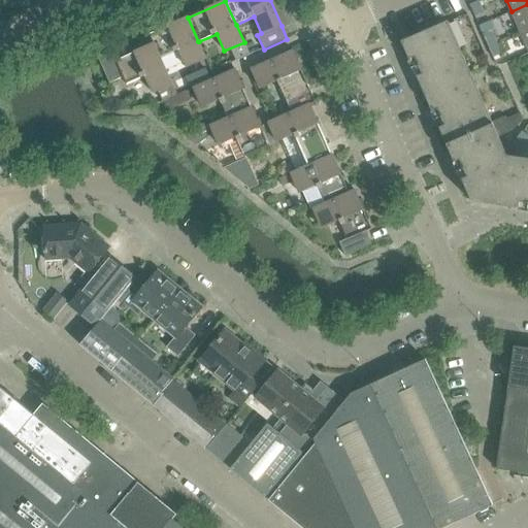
[(475,18),(484,13),(479,1),(469,5),(475,18)]
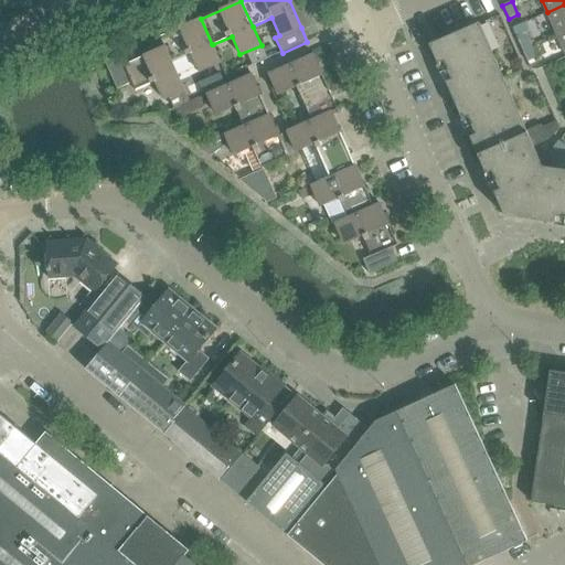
[(564,31),(564,4),(547,12),(557,34),(564,31)]
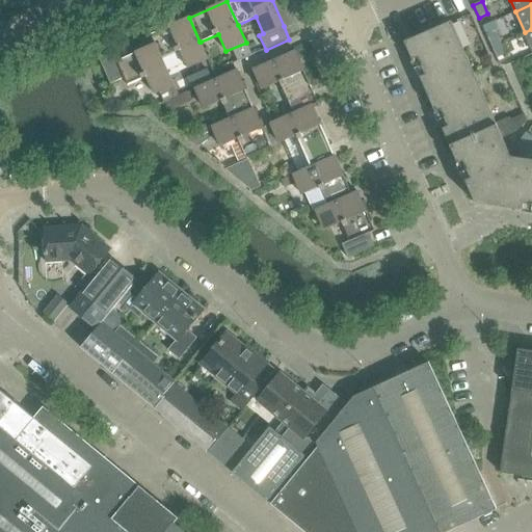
[(151,34),(155,44),(162,59),(162,58),(180,51),(188,69),(208,59),(201,42),(200,42),(189,18),(151,34)]
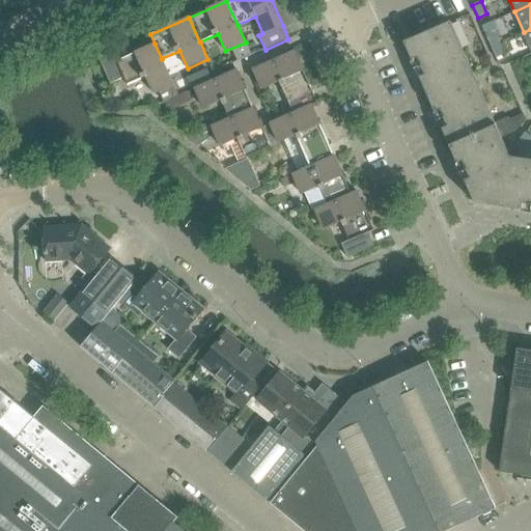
[(482,26),(491,47),(500,43),(496,31),(498,30),(494,21),(482,26)]
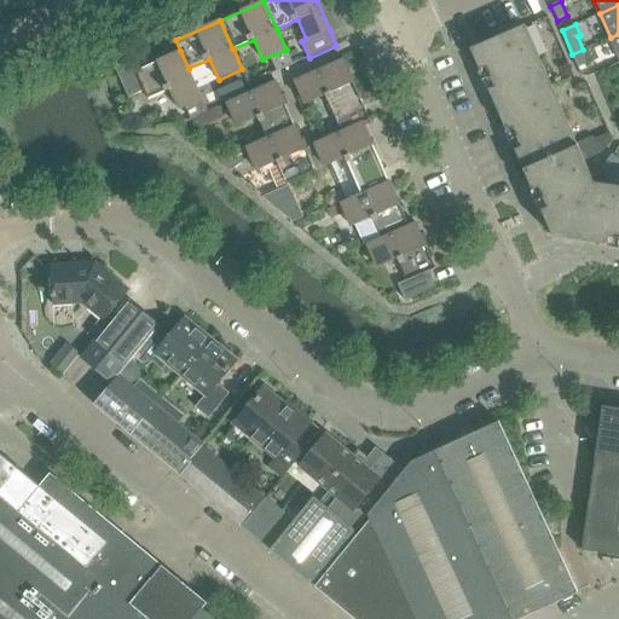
[(554,238),(618,246),(618,186),(595,183),(585,161),(578,146),(525,25),(470,50),(554,238)]
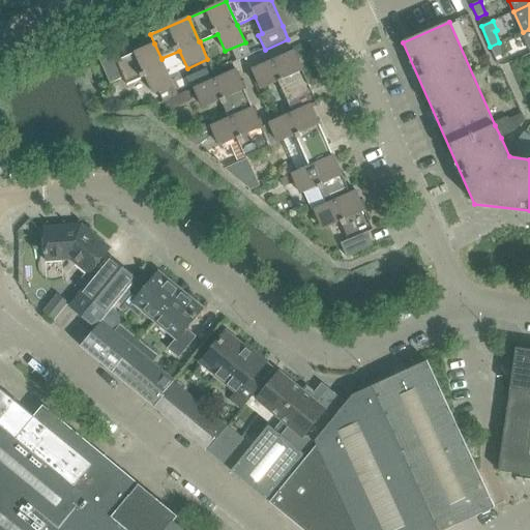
[(504,54),(499,42),(490,47),(495,58),(504,54)]
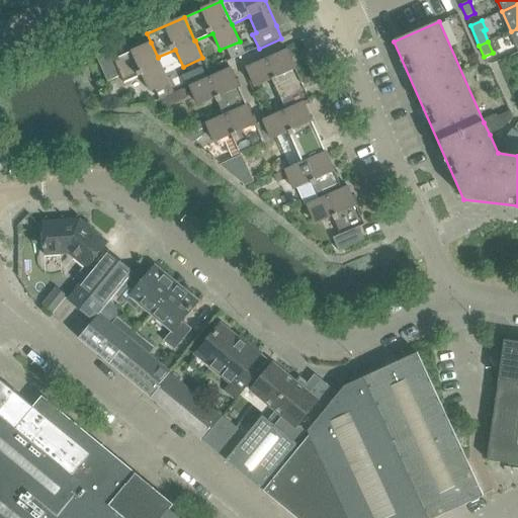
[(170,83),(158,57),(158,58),(151,42),(114,59),(110,50),(96,56),(108,82),(120,76),(123,83),(143,75),(150,92),(156,89),(170,83)]
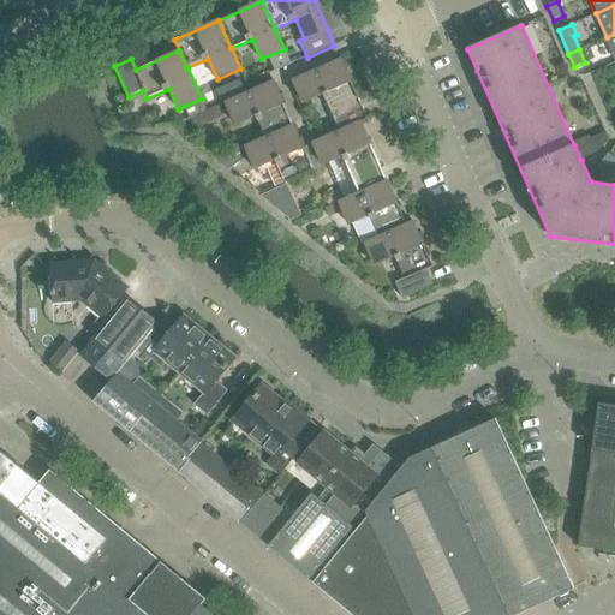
[(323,95),(339,131),(340,131),(362,121),(362,123),(368,119),(360,105),(362,105),(341,59),(293,81),(303,103),(323,95)]
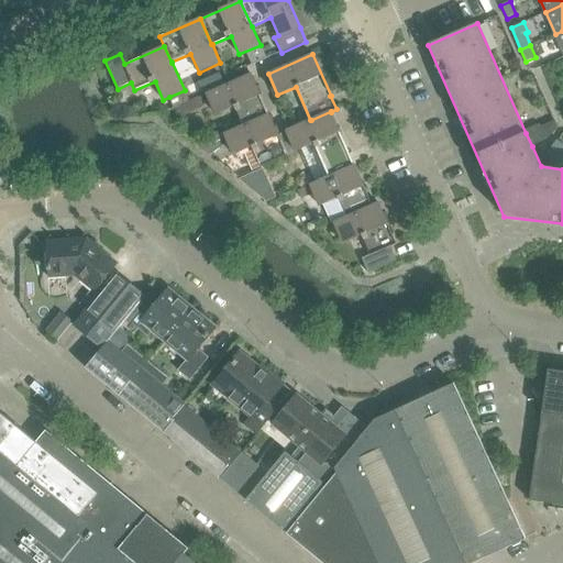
[(234,107),(243,127),(268,114),(251,74),(207,94),(216,114),(234,107)]
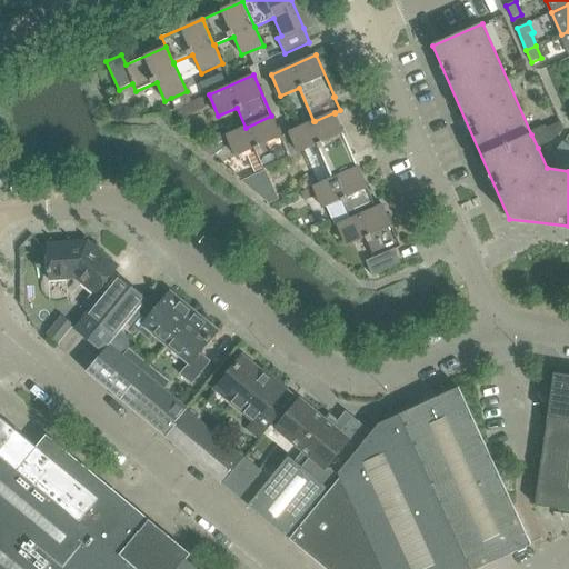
[(218,78),(203,85),(208,93),(222,87),(218,78)]
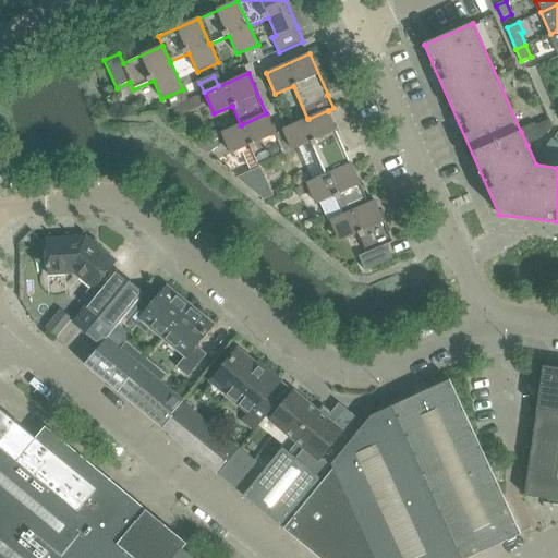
[(183,89),(168,96),(172,107),(174,106),(187,100),(183,89)]
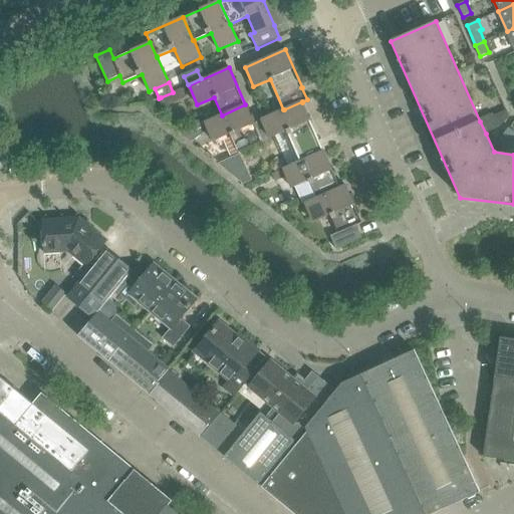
[(173,92),(161,97),(165,105),(187,96),(183,88),(173,92)]
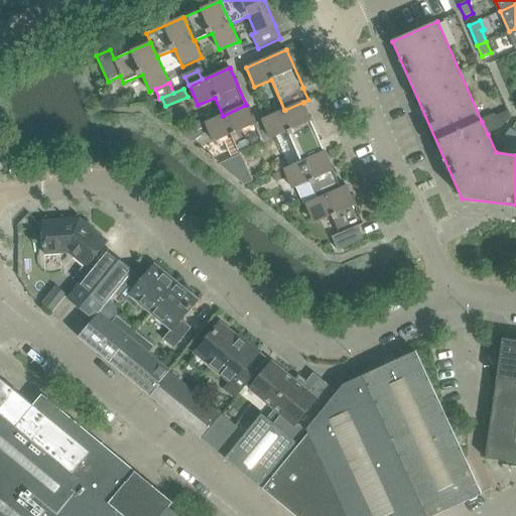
[(288,131),(301,161),(301,162),(325,152),(325,151),(319,140),(319,139),(303,103),(303,102),(285,110),(284,110),(262,119),(271,139),(288,131)]
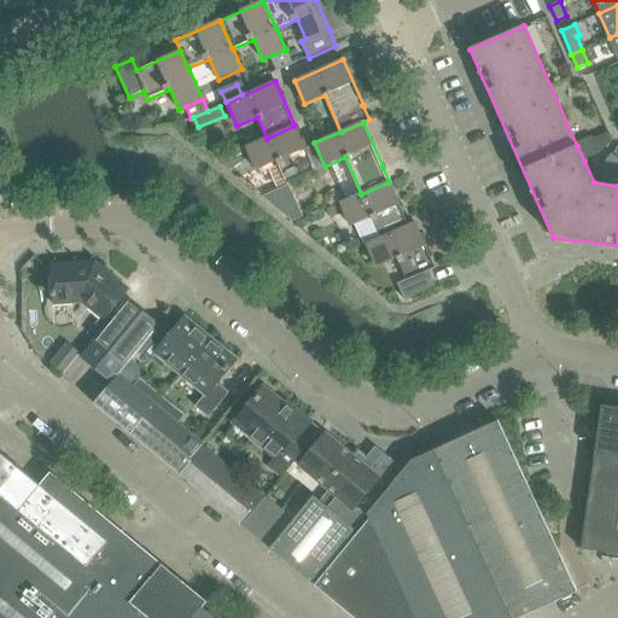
[(314,143),(304,147),(295,126),(267,139),(246,147),(251,157),(257,170),(277,162),(286,184),(325,167),(314,143)]
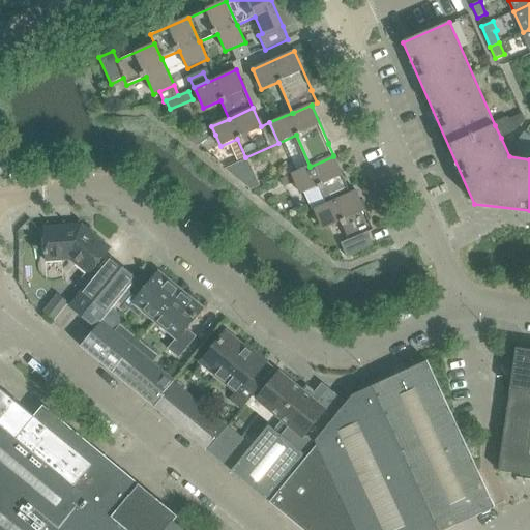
[(520,114),(495,125),(501,138),(514,131),(523,122),(520,114)]
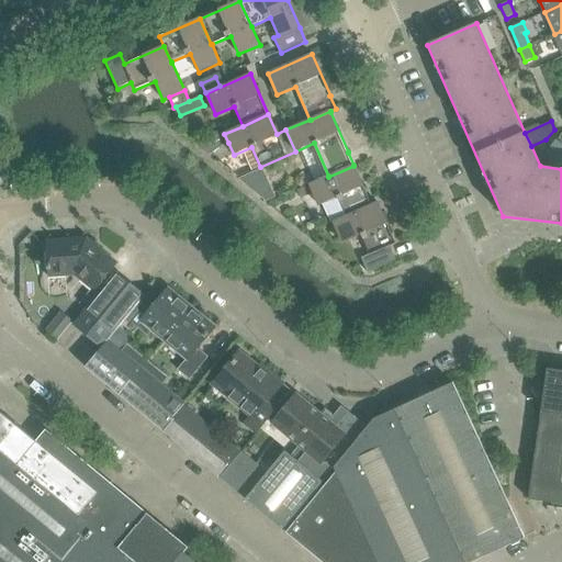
[(224,134),(198,146),(202,149),(210,156),(228,143),(224,134)]
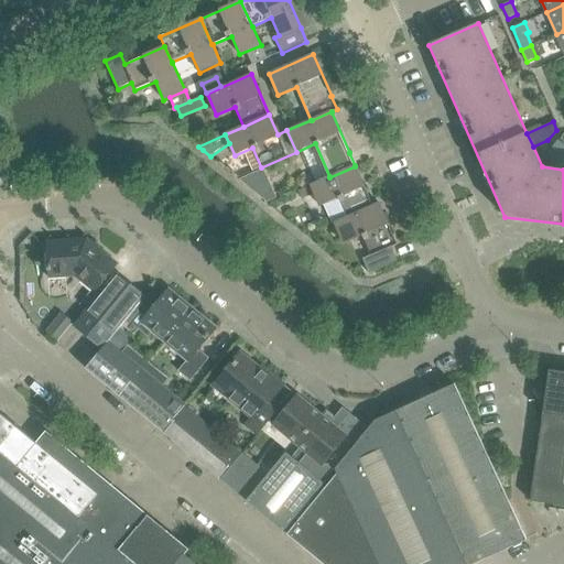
[(555,164),(563,152),(563,144),(559,140),(545,156),(555,164)]
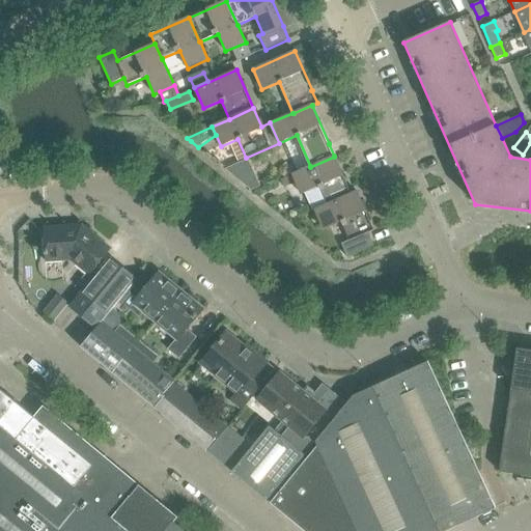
[(352,194),(351,194),(334,157),(310,167),(310,166),(292,174),(296,183),(302,194),(318,187),(327,204),(327,205),(352,194)]
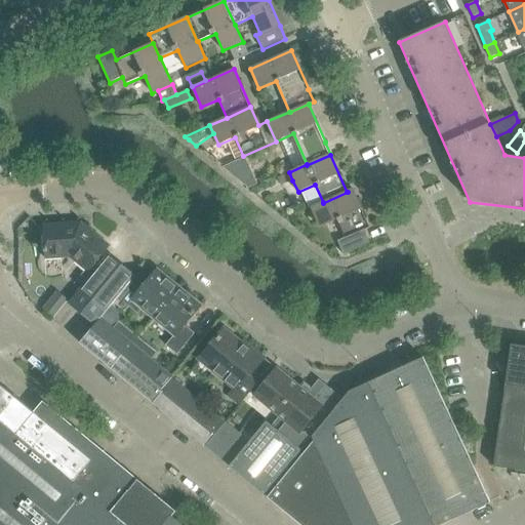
[(289,172),(278,178),(281,186),(283,185),(292,180),(289,172)]
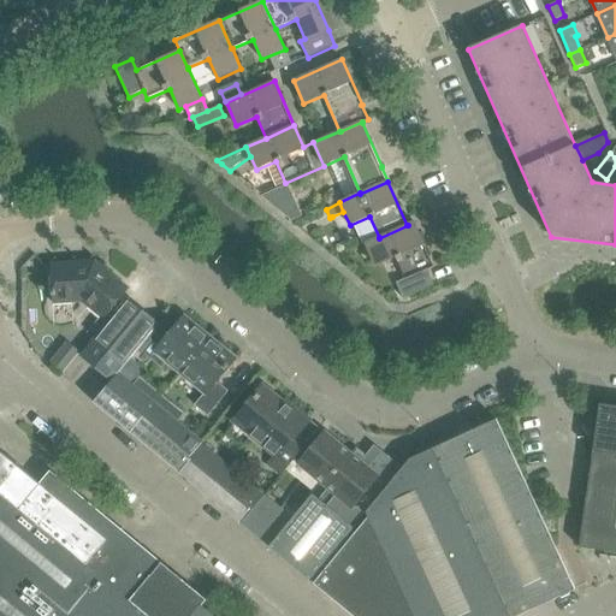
[(414,221),(407,225),(408,225),(379,238),(379,237),(366,243),(375,266),(396,258),(406,278),(396,283),(403,298),(434,285),(427,270),(434,267),(414,221)]
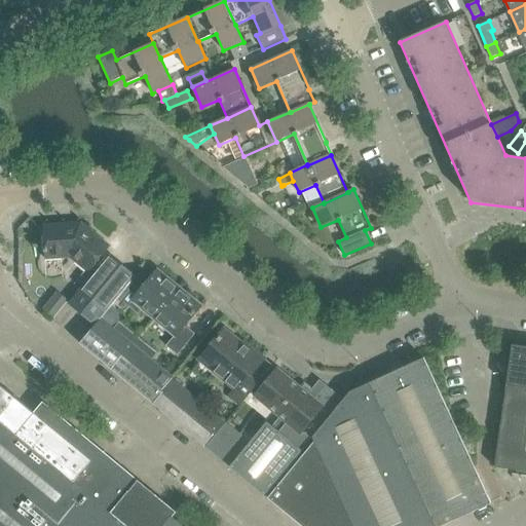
[(90,268),(95,272),(106,259),(102,255),(109,247),(81,224),(44,226),(46,258),(66,257),(68,255),(88,271),(90,268)]
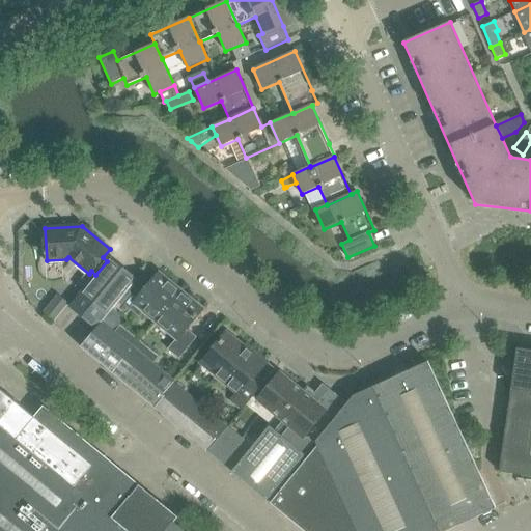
[(107,261),(95,275),(71,306),(95,328),(135,279),(110,258),(107,261)]
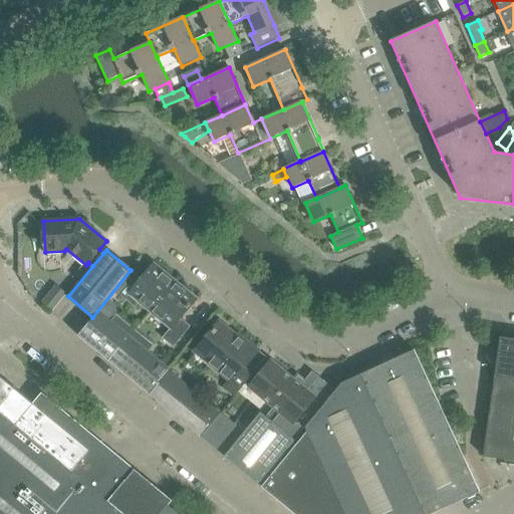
[(131,295),(151,311),(175,282),(154,264),(139,283),(130,276),(112,297),(121,305),(131,295)]
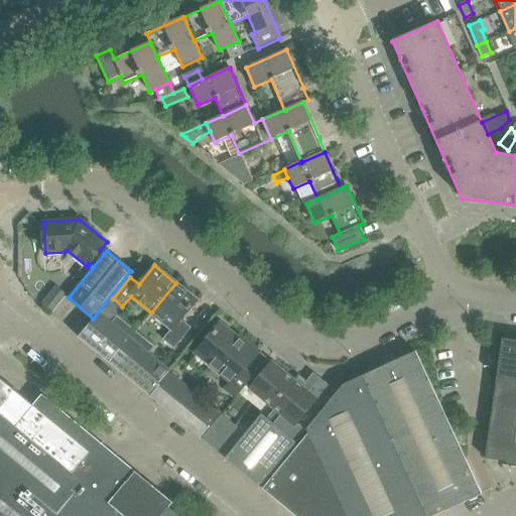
[(198,300),(175,283),(151,312),(170,329),(162,338),(174,348),(191,327),(184,320),(187,315),(185,314),(198,300)]
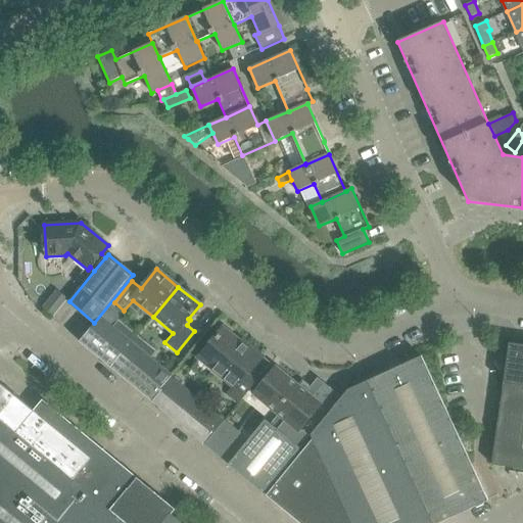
[(57,290),(43,307),(54,316),(67,299),(57,290)]
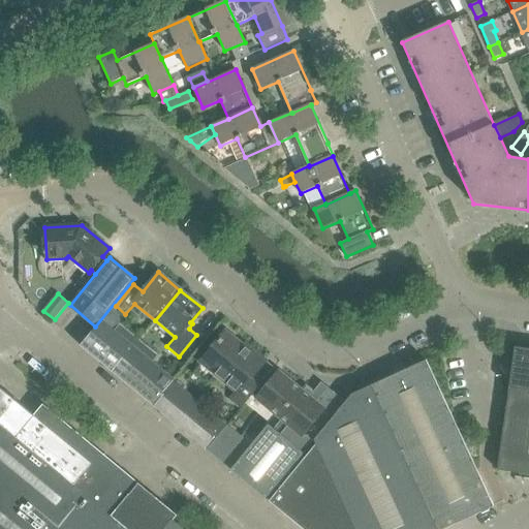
[(81,346),(113,372),(133,346),(101,320),(81,346)]
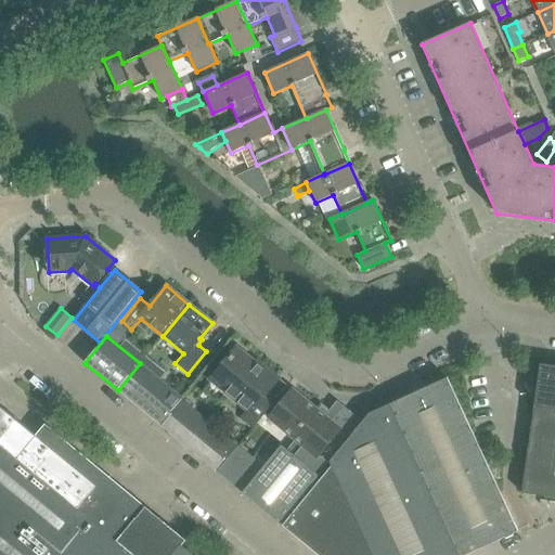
[(213,379),(231,395),(249,410),(243,418),(254,428),(275,401),(266,392),(272,385),(253,369),(256,364),(237,349),(213,379)]
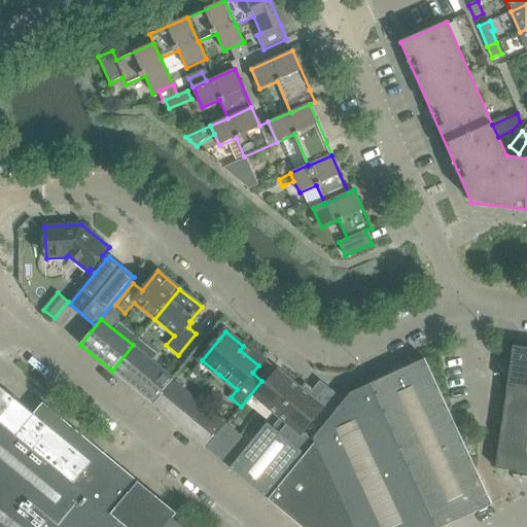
[(173,379),(133,345),(112,371),(152,405),(173,379)]
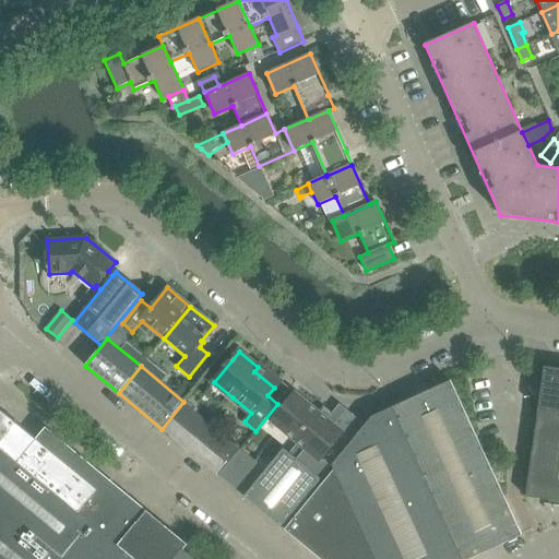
[(558,369),(544,367),(538,411),(558,413),(558,369)]
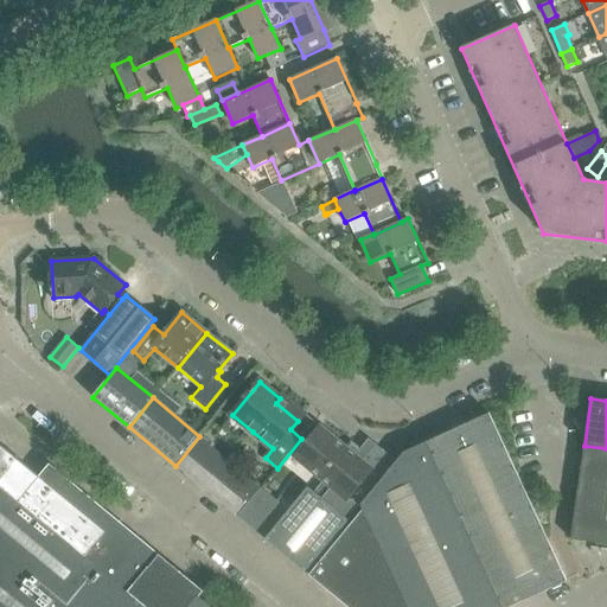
[(490,414),(426,442),(502,606),(510,606),(567,581),(490,414)]
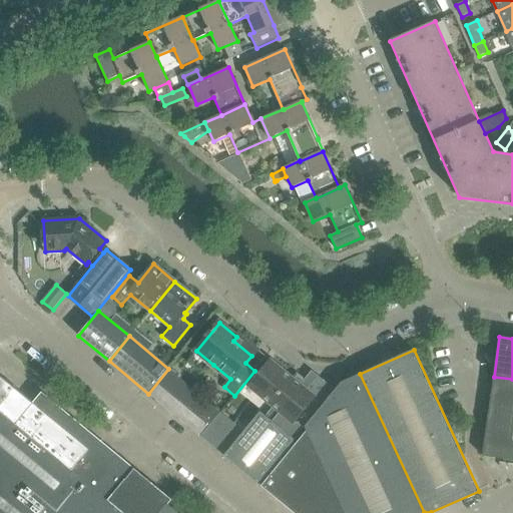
[(265,476),(304,429),(305,427),(335,391),(312,372),(301,386),(271,362),(250,387),(275,406),(266,416),(261,412),(244,432),(220,413),(201,437),(259,484),(265,476)]
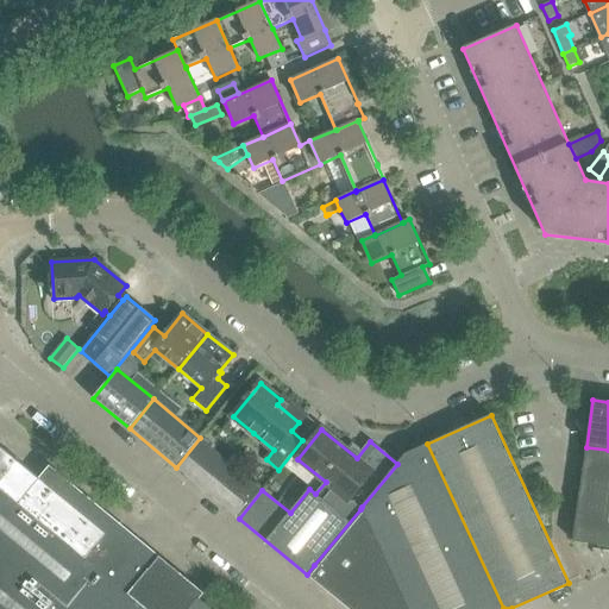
[(237,518),(259,490),(201,441),(179,469),(237,518)]
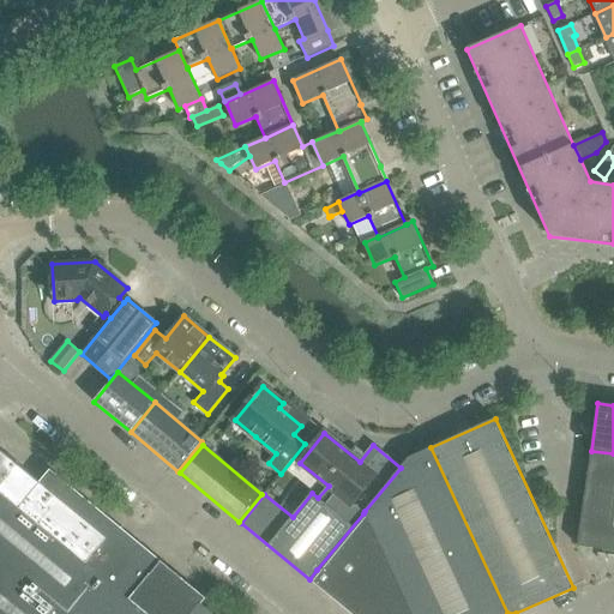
[(0,613),(227,613),(208,597),(211,591),(167,554),(151,573),(0,447),(0,613)]
